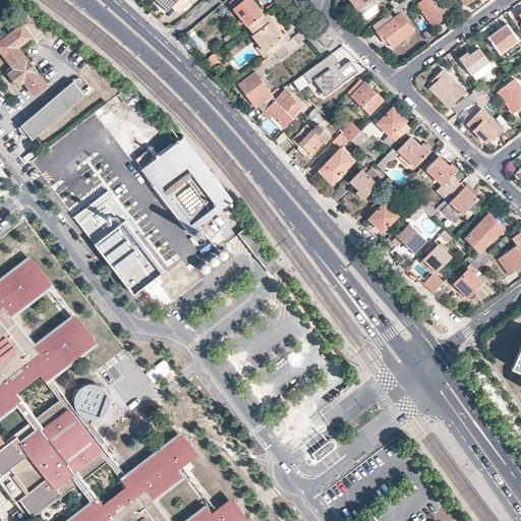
[(17,7),(10,0),(5,0),(0,4),(0,12),(4,18),(17,7)]
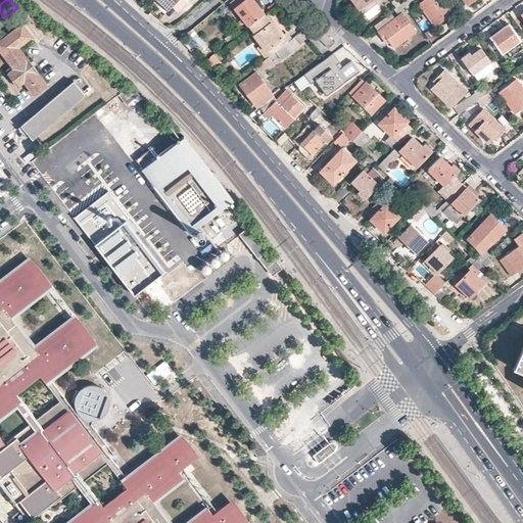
[(160,0),(170,8),(173,6),(178,11),(188,0),(160,0)]
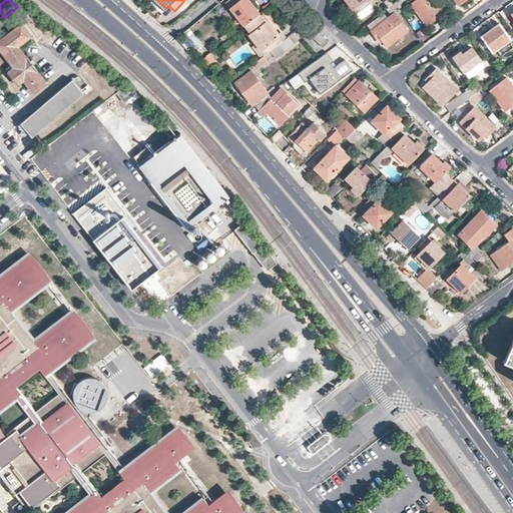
[(245,26),(261,14),(248,0),(228,0),(226,2),(245,26)]
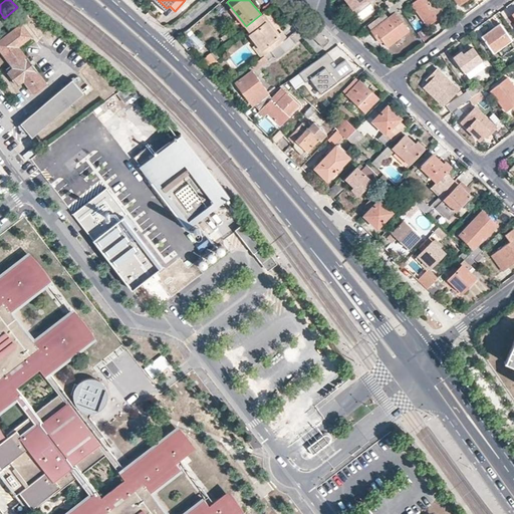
[(347,0),(353,8),(364,0),(347,0)]
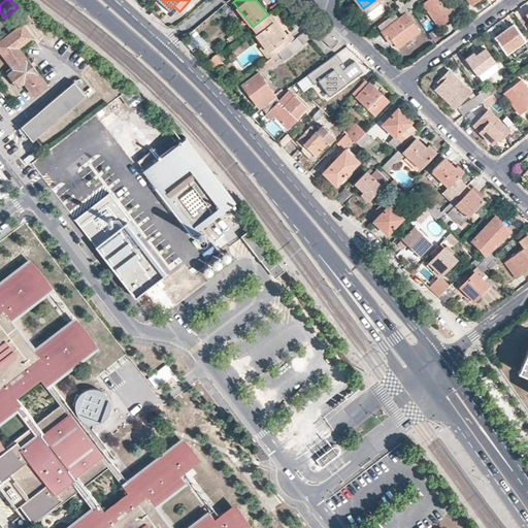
[(401,0),(399,0),(396,3),(400,8),(405,4),(401,0)]
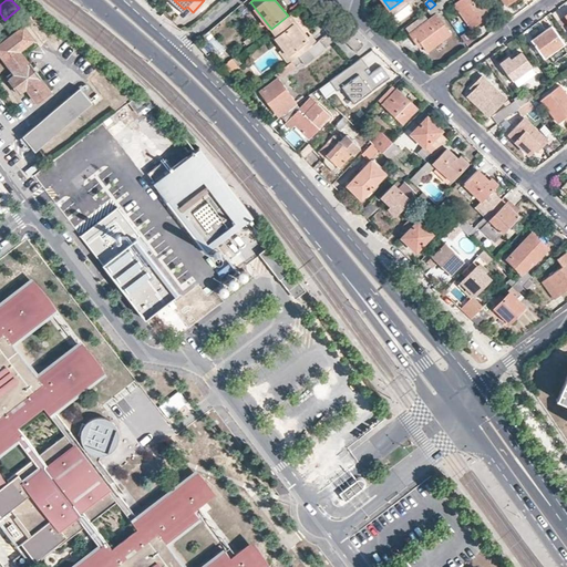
[(494,17),(482,0),(460,0),(456,3),(473,26),(482,20),(484,18),(487,22),(494,17)]
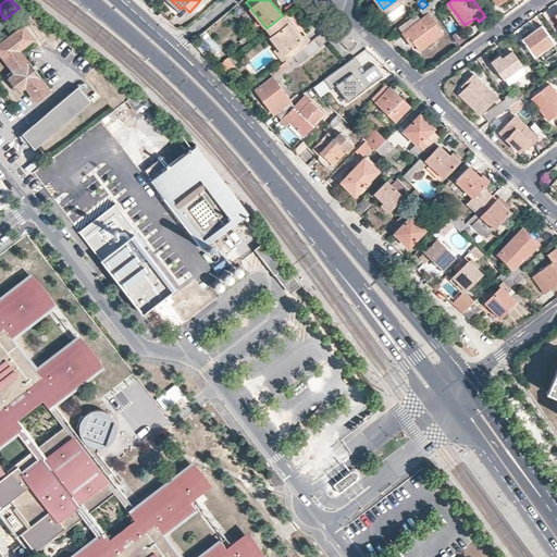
[(431,2),(428,4),(422,9),(426,14),(435,8),(431,2)]
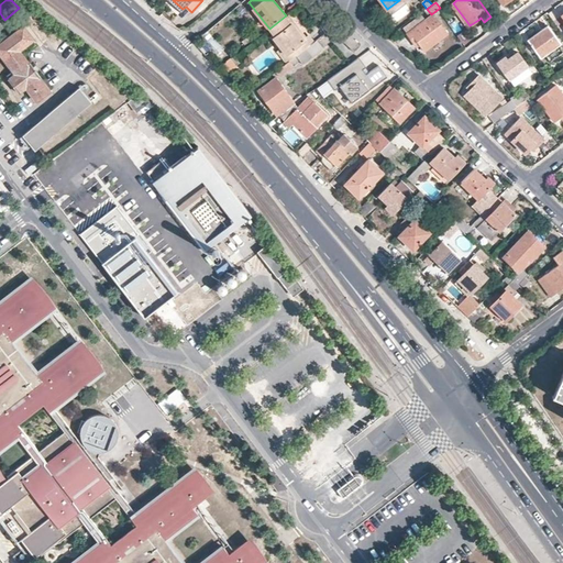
[(293,50),(297,55),(315,42),(309,35),(304,39),(295,26),(293,24),(294,23),(287,14),(286,15),(269,29),(288,52),(293,50)]
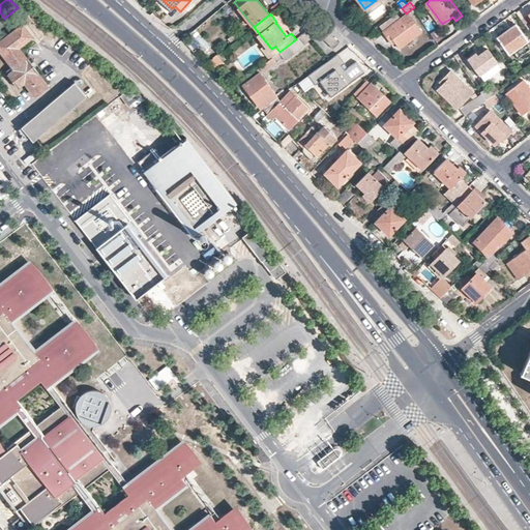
[(381,25),(385,31),(389,36),(392,40),(394,38),(400,47),(421,31),(410,13),(402,20),(398,13),(389,20),(381,25)]
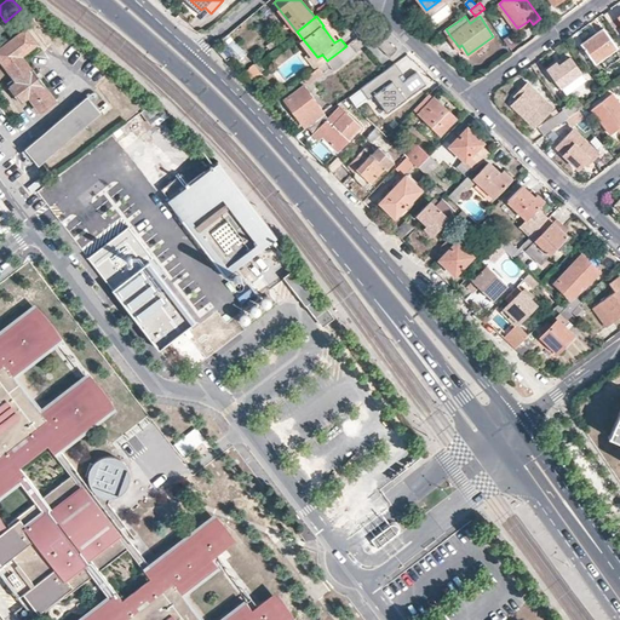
[(619,46),(606,27),(598,32),(583,42),(597,62),(619,46)]
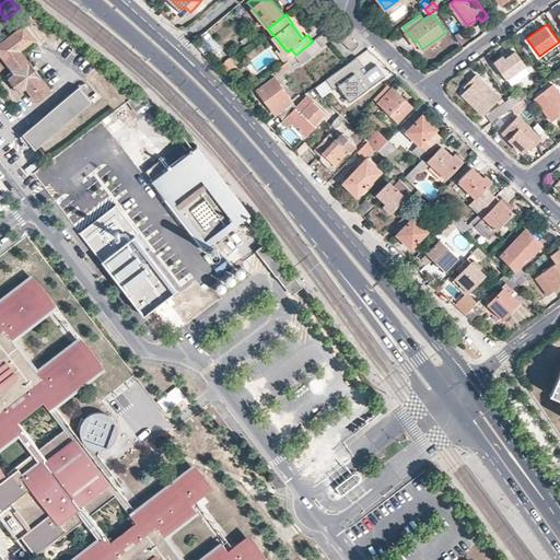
[(463,31),(456,36),(464,47),(471,42),(463,31)]
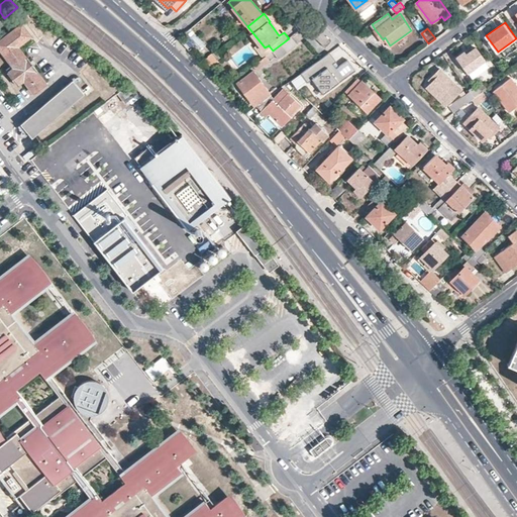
[(315,38),(326,48),(333,41),(322,31),(315,38)]
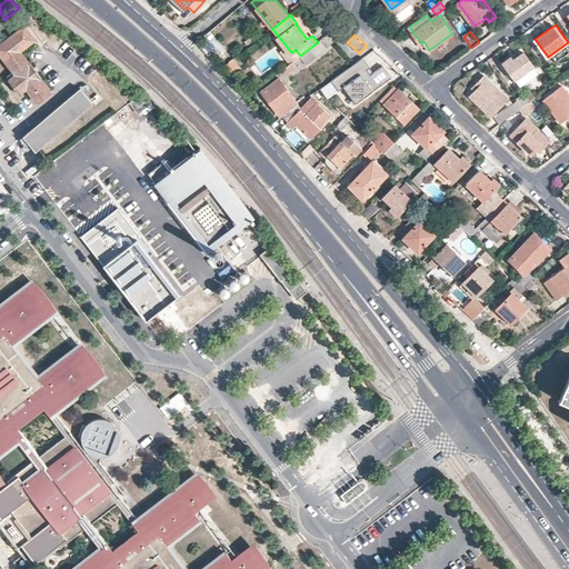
[(249,46),(257,39),(253,36),(246,41),(249,46)]
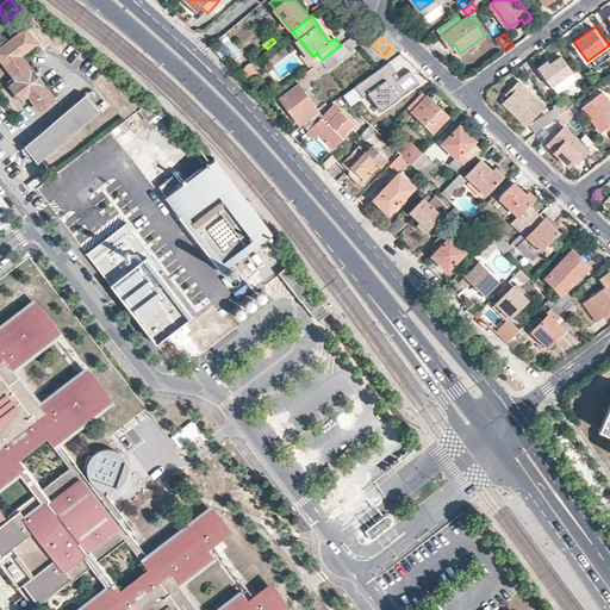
[(322,60),(300,76),(304,81),(325,64),(330,69),(352,53),(348,48),(344,43),(341,45),(322,60)]
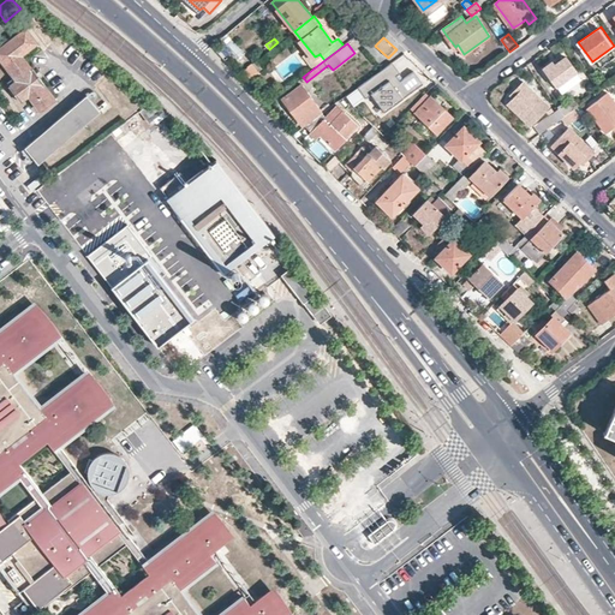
[(31,99),(41,111),(57,99),(47,87),(49,84),(39,69),(35,72),(33,70),(46,59),(35,45),(6,67),(19,83),(13,88),(25,103),(31,99)]
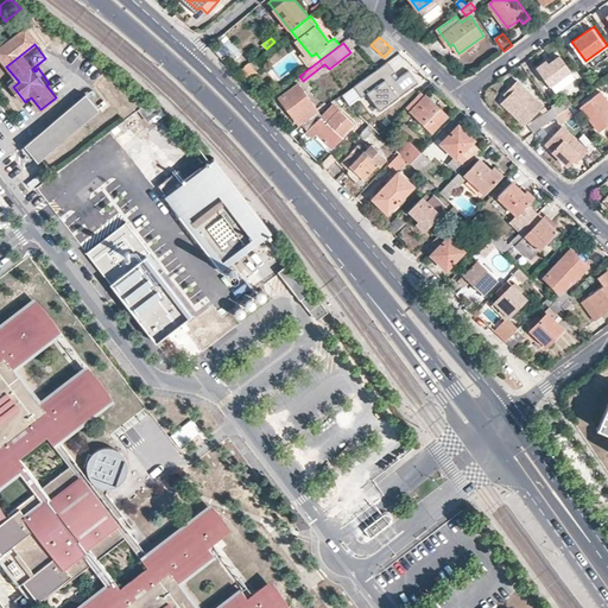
[(576,77),(562,56),(555,62),(552,63),(551,63),(550,63),(548,61),(539,67),(557,92),(576,77)]
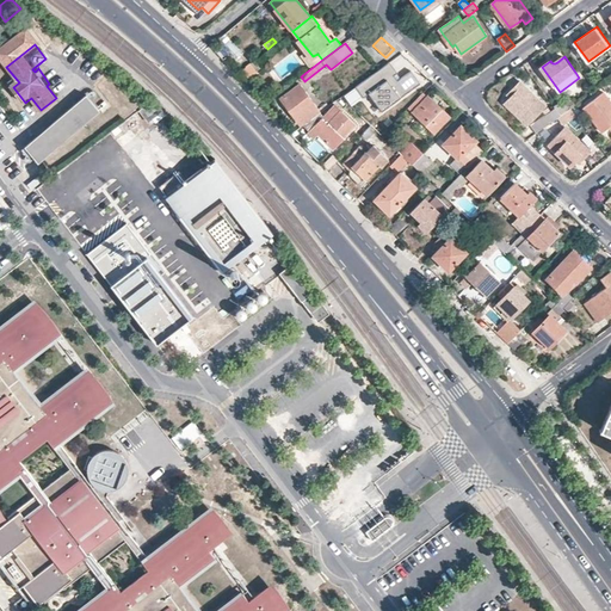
[(392,61),(381,69),(358,86),(366,98),(372,93),(387,112),(426,84),(415,68),(403,76),(392,61)]
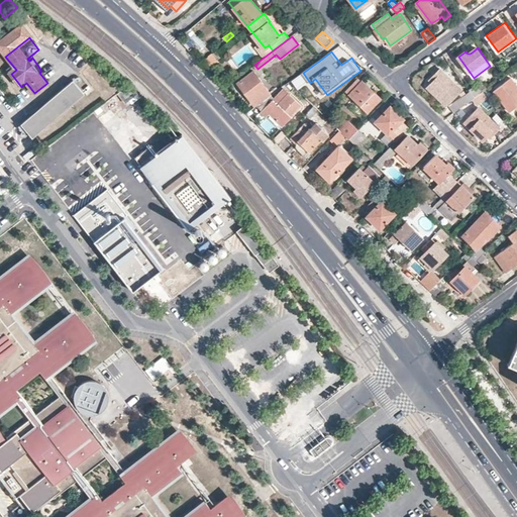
[(211,67),(219,62),(214,54),(206,59),(211,67)]
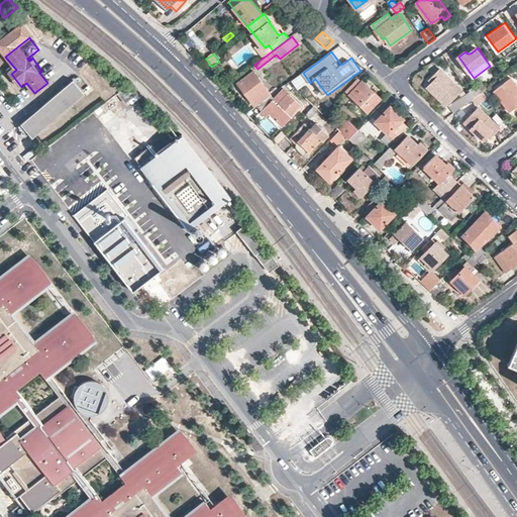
[(462,89),(441,69),(438,72),(435,75),(437,78),(428,86),(447,104),(462,89)]
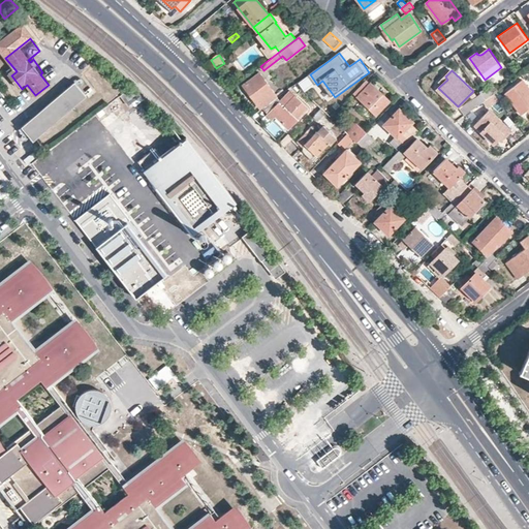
[(277,98),(279,96),(261,72),(245,84),(262,107),(270,102),(277,98)]
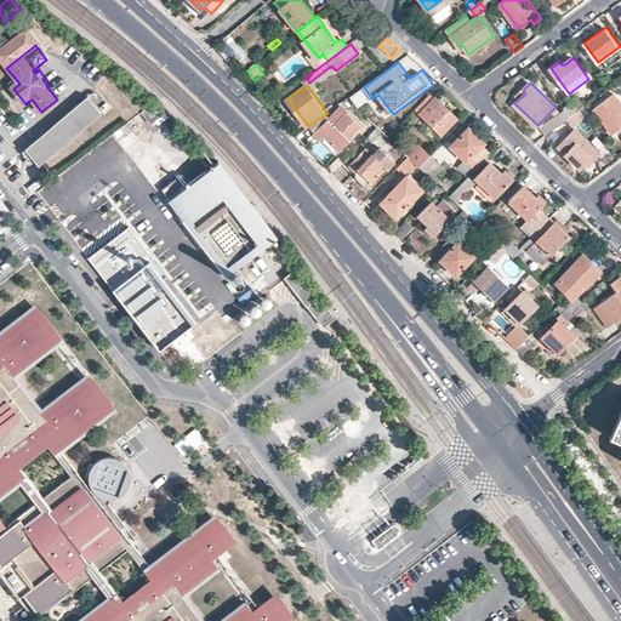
[(620,102),(614,93),(594,108),(614,134),(620,127),(620,102)]
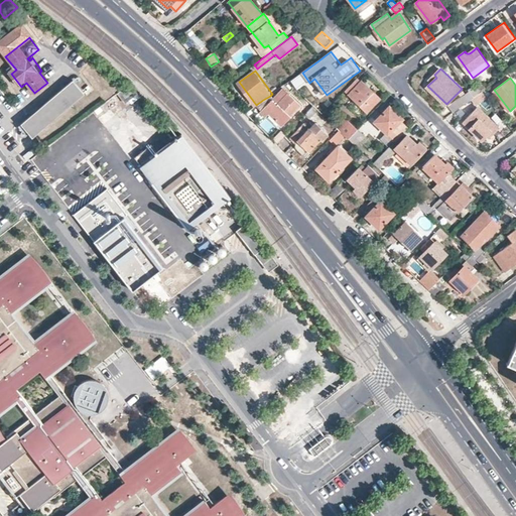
[(375,92),(363,80),(349,95),(368,112),(381,98),(375,92)]
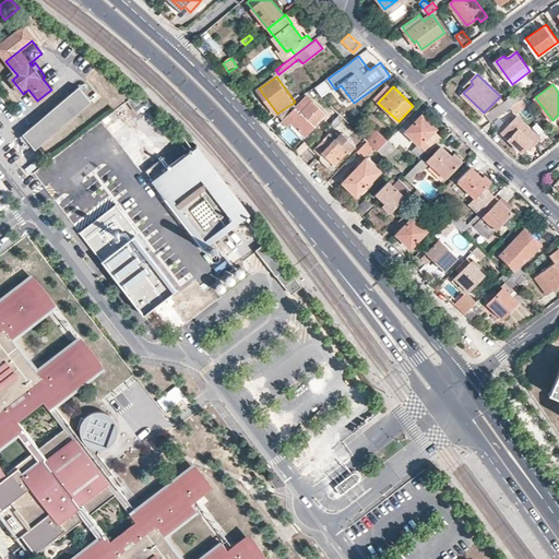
[(98,105),(86,91),(30,138),(43,153),(98,105)]
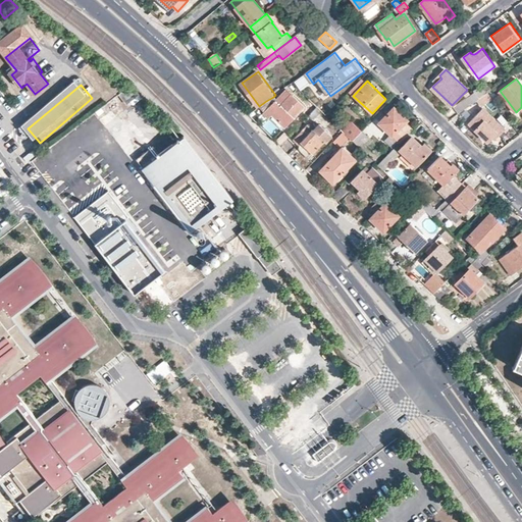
[(481,85),(474,89),(475,91),(480,97),(484,95),(487,93),(481,85)]
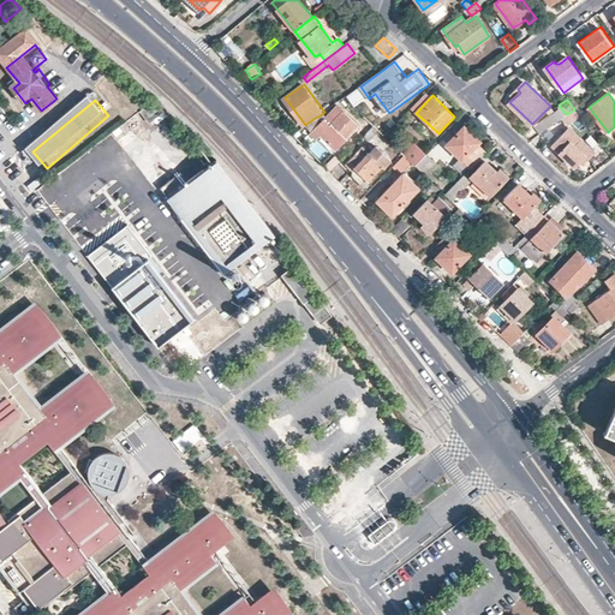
[(364,126),(360,123),(340,103),(339,106),(359,126),(336,150),(322,137),(317,141),(327,149),(335,159),(362,132),(359,131),(364,126)]
